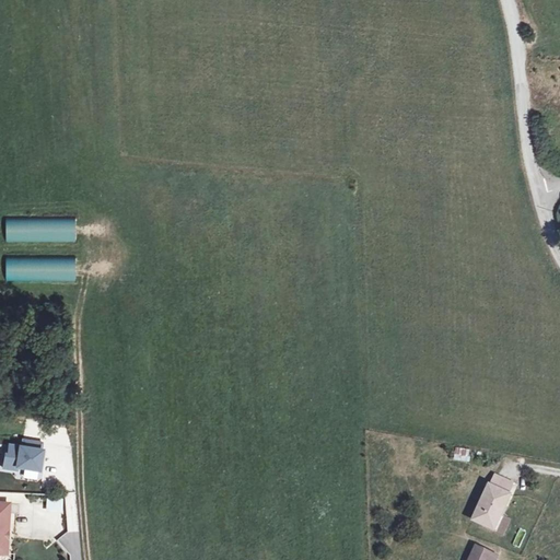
[(43,443),(23,440),(22,446),(8,444),(7,453),(3,452),(1,469),(15,471),(16,466),(38,469),(43,443)]
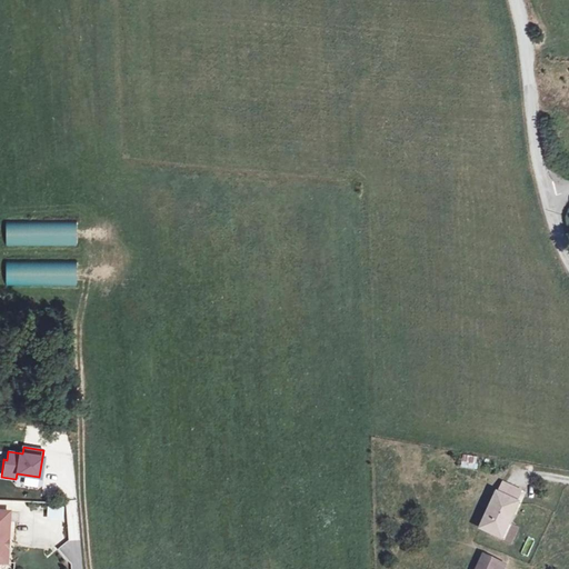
[(462,453),(460,467),(475,470),(477,457),(462,453)]
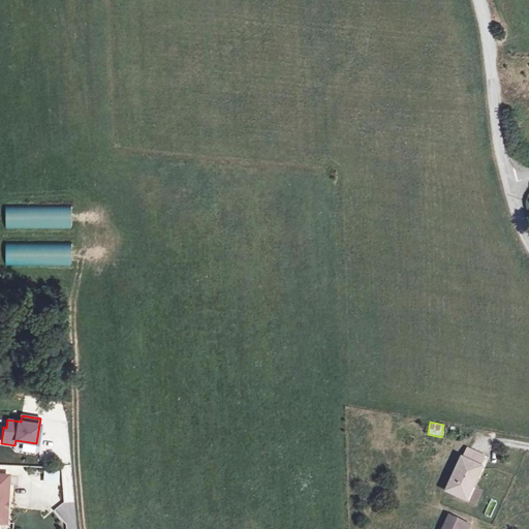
[(459,458),(475,464),(479,456),(463,449),(459,458)]
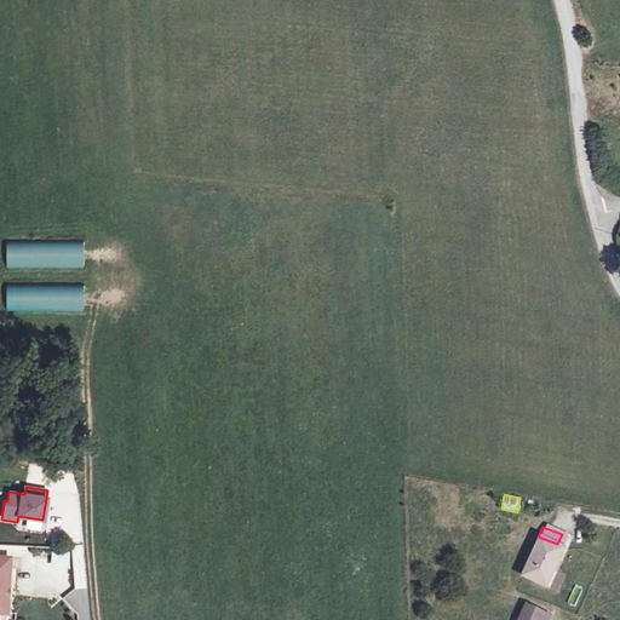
[(557,544),(538,537),(535,535),(521,574),(541,583),(547,568),(551,569),(560,545),(557,544)]
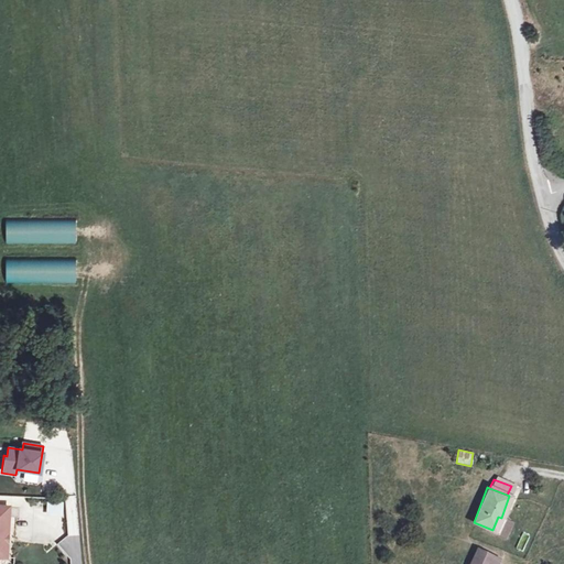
[(501,518),(496,531),(505,534),(509,521),(501,518)]
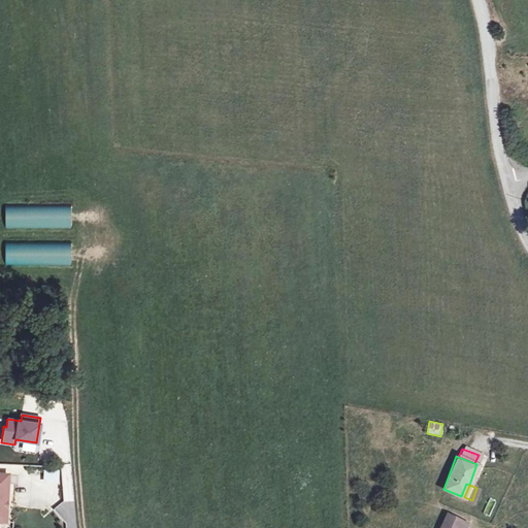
[(453,527),(456,518),(448,515),(441,527),(453,527)]
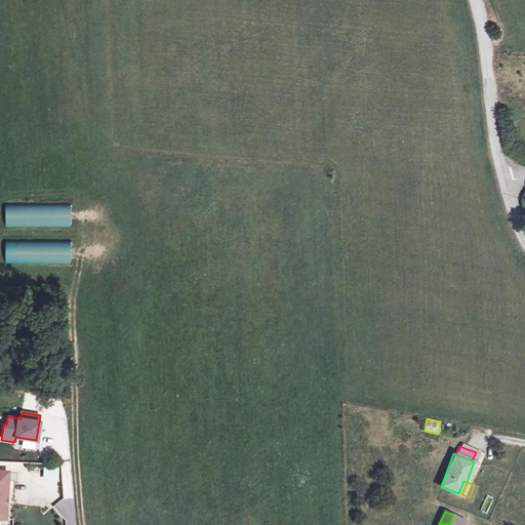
[(450,524),(457,524),(461,518),(453,515),(450,524)]
